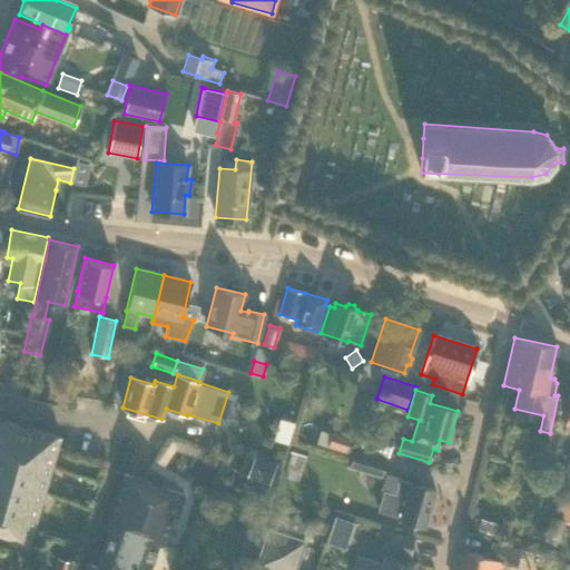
[(274,440),(287,444),(294,422),(281,418),(274,440)]
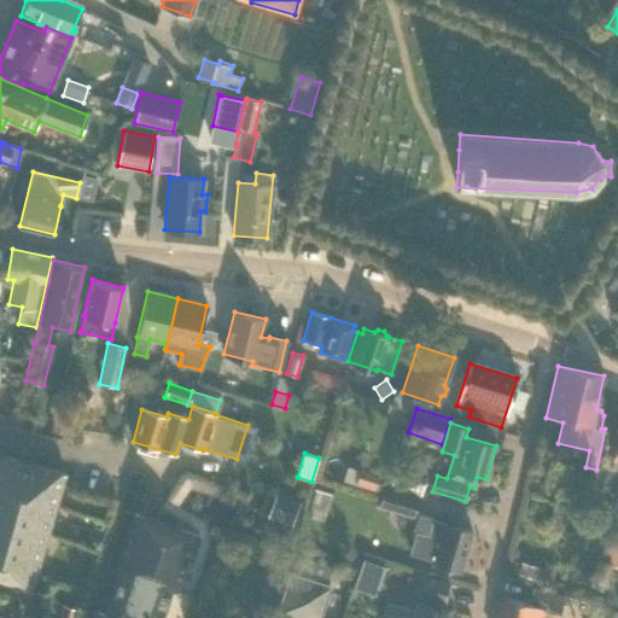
[(31,471),(16,466),(18,460),(0,454),(0,586),(30,595),(65,473),(33,465),(31,471)]
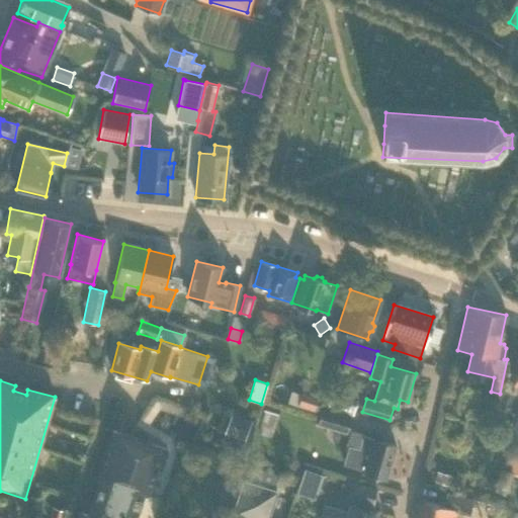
[(339,411),(351,415),(354,403),(342,400),(339,411)]
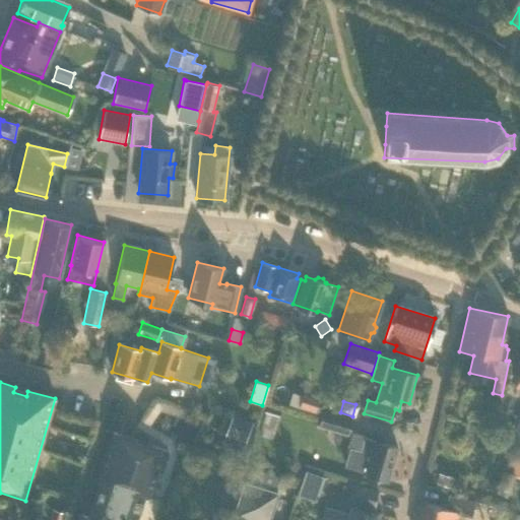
[(347,436),(353,418),(323,409),(318,427),(347,436)]
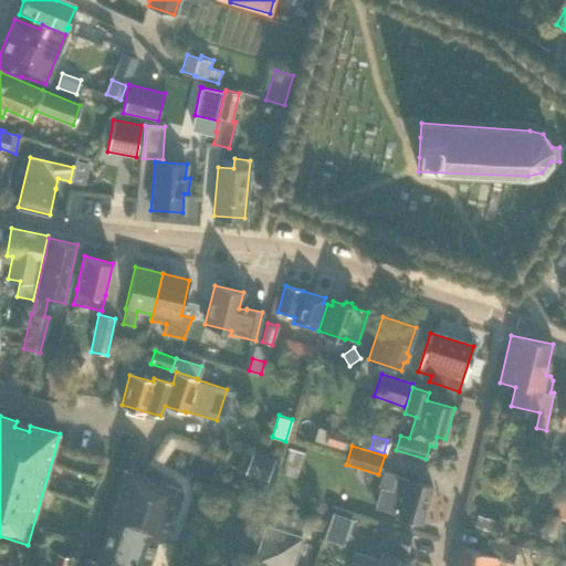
[(187,471),(205,478),(212,460),(195,452),(187,471)]
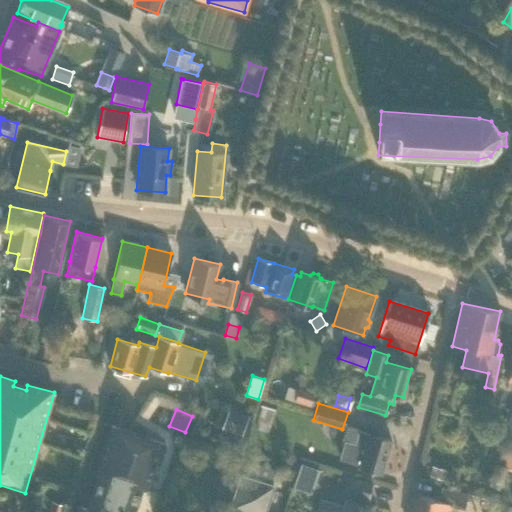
[(241,435),(247,418),(234,413),(228,430),(241,435)]
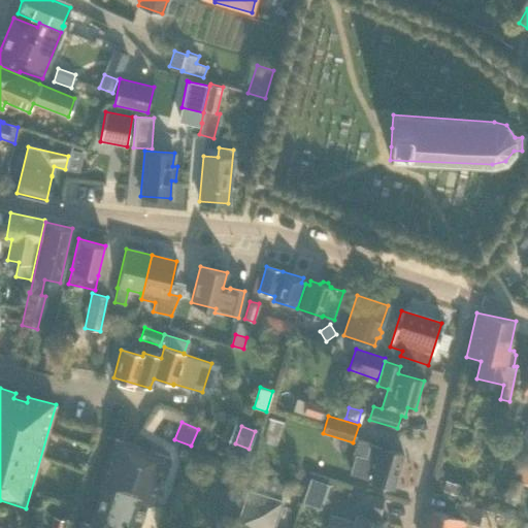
[(150,505),(166,457),(114,439),(97,488),(101,489),(89,524),(100,527),(149,527),(152,519),(125,510),(128,499),(150,505)]
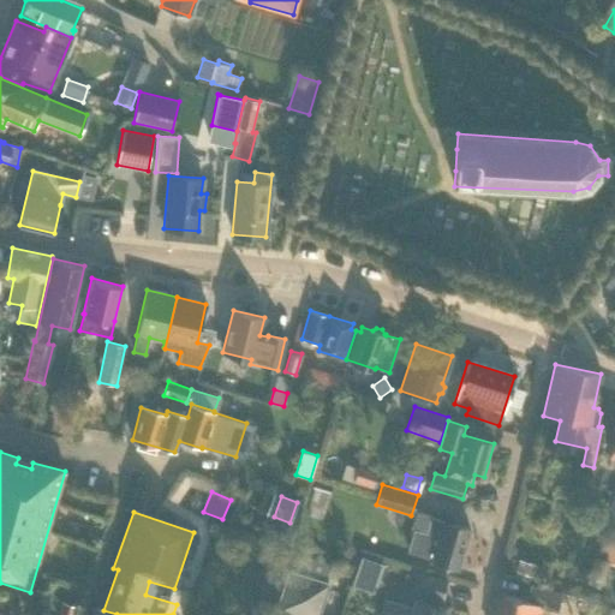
[(614,514),(608,512),(601,530),(614,535),(614,514)]
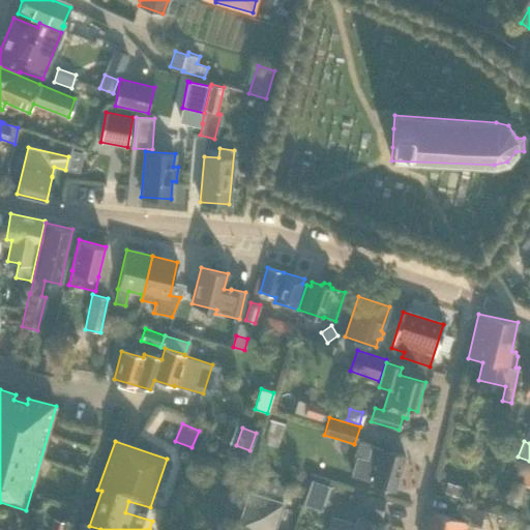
[(381,448),(371,445),(366,460),(356,457),(351,474),(372,480),(372,483),(394,490),(405,454),(382,448),(381,448)]
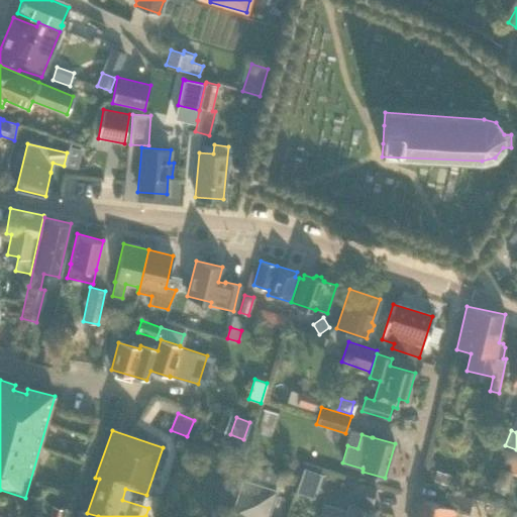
[(516,475),(516,457),(508,456),(505,473),(516,475)]
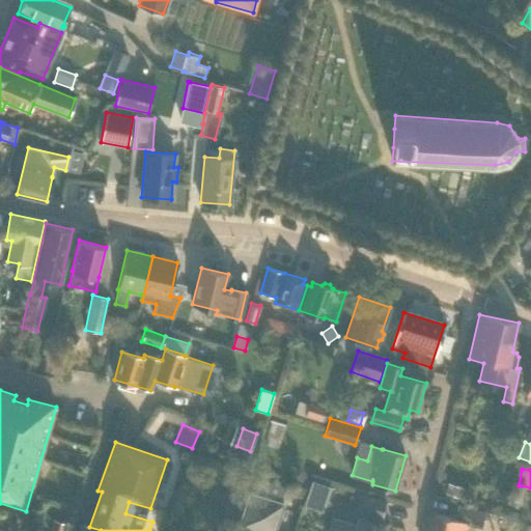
[(248,493),(236,527),(245,529),(244,530),(273,530),(282,503),(280,503),(285,486),(257,478),(252,494),(248,493)]
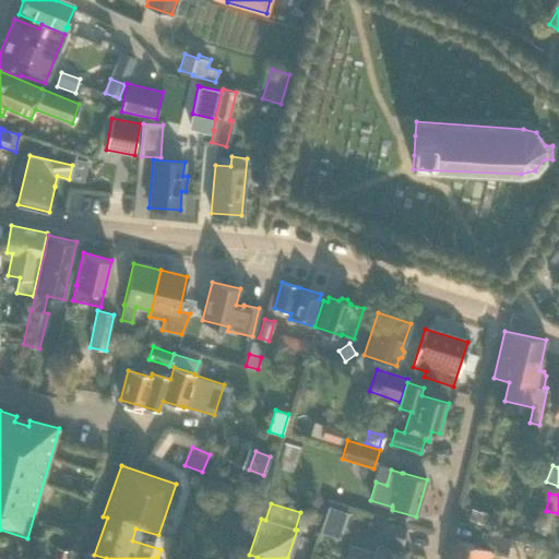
[(326,506),(323,518),(341,523),(344,511),(326,506)]
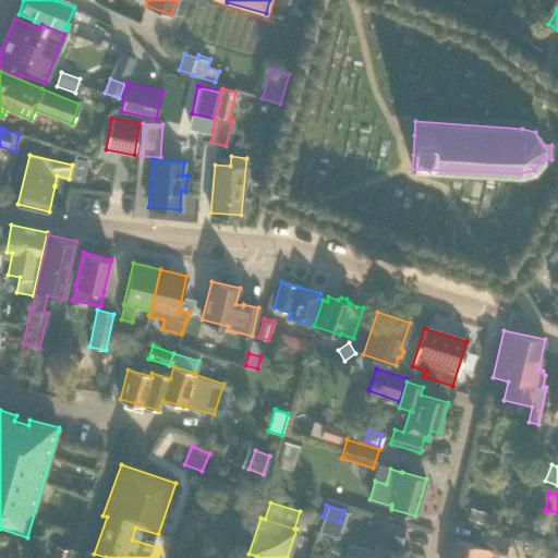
[(482,523),(485,511),(470,507),(466,519),(482,523)]
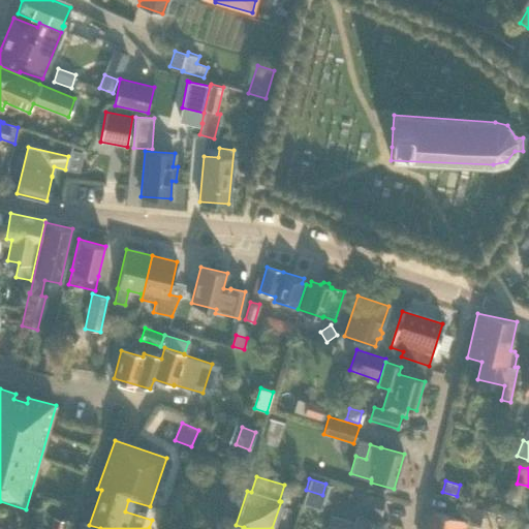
[(379,518),(384,500),(361,493),(355,510),(379,518)]
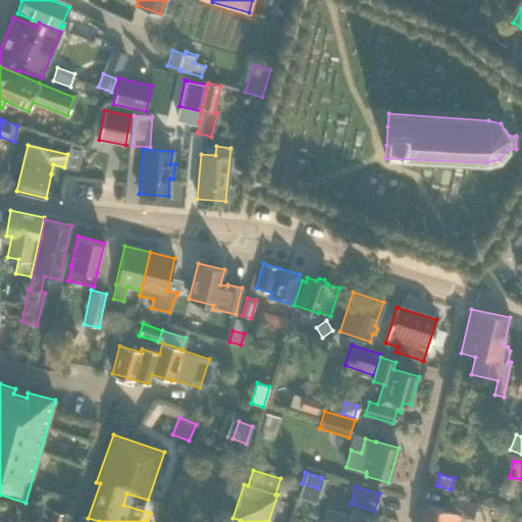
[(473,519),(477,503),(450,496),(446,510),(425,505),(420,521),(458,521),(460,515),(473,519)]
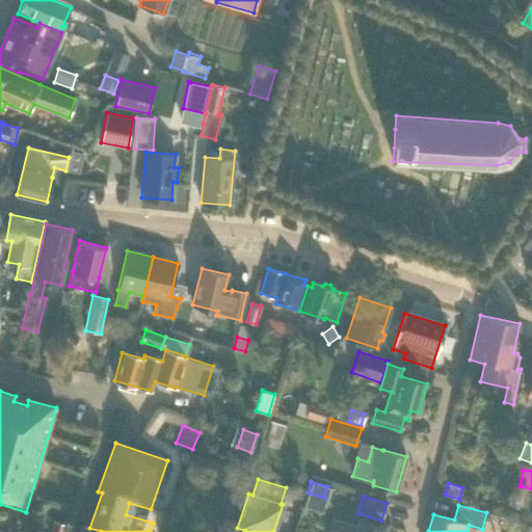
[(53,519),(49,531),(64,531),(68,523),(53,519)]
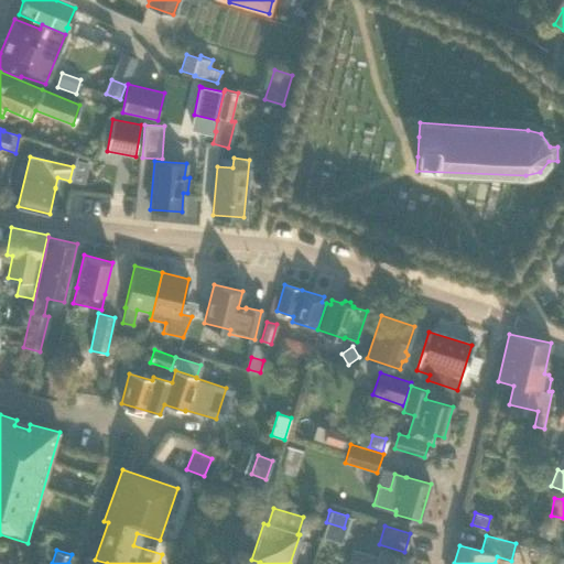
[(378,557),(353,550),(348,563),(408,563),(407,563),(408,559),(380,551),(378,557)]
